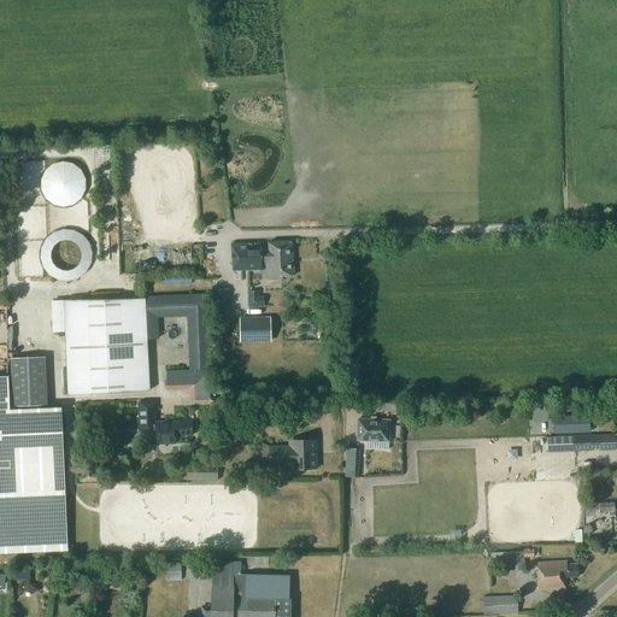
[(45,199),(83,199),(84,157),(46,157),(45,199)]
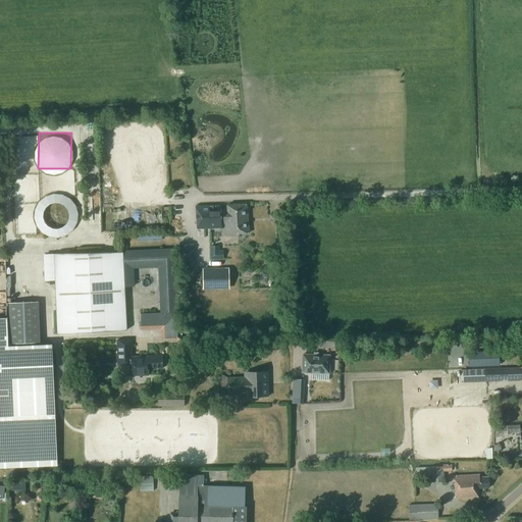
[(248,232),(246,206),(226,207),(226,210),(220,211),(219,207),(195,209),(197,231),(221,230),(221,225),(224,225),(225,237),(239,237),(239,233),(248,232)]
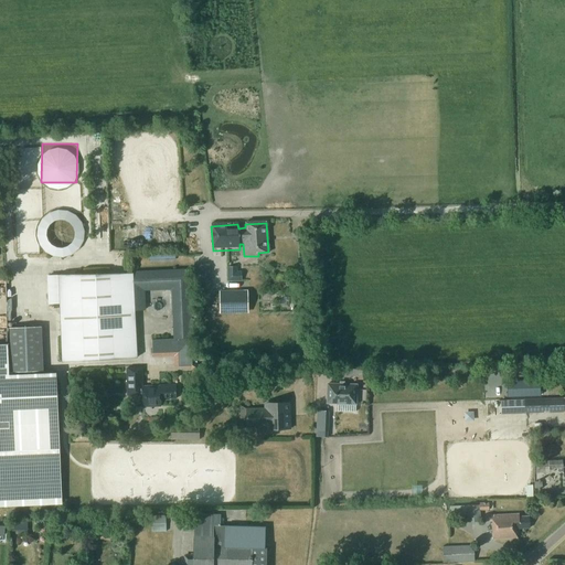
[(191,364),(189,270),(59,274),(63,362),(137,358),(135,310),(146,310),(145,290),(172,289),(174,339),(151,340),(151,353),(178,352),(178,365),(191,364)]
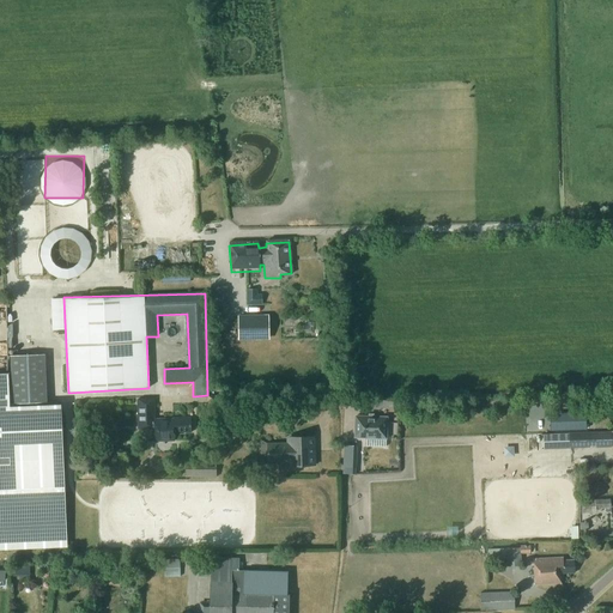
[(267,320),(238,320),(238,343),(267,343),(267,320)]
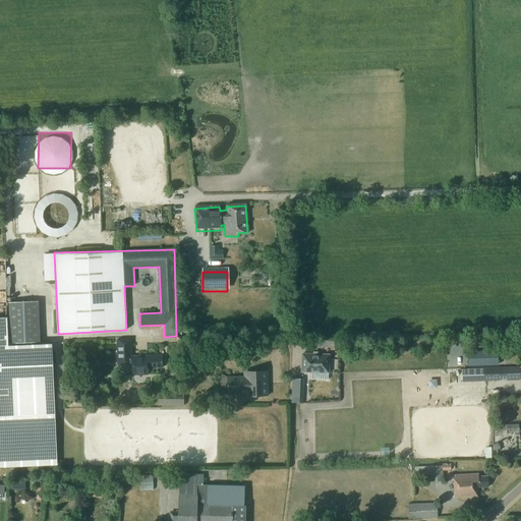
[(38,301),(9,302),(10,343),(40,342),(38,301)]
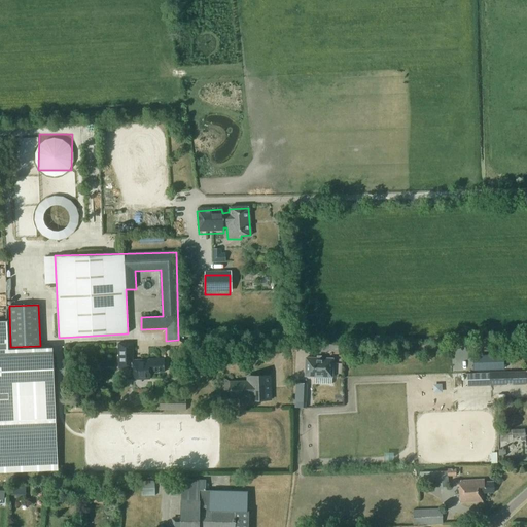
[(0,469),(57,467),(53,348),(8,350),(7,321),(0,321),(0,469)]
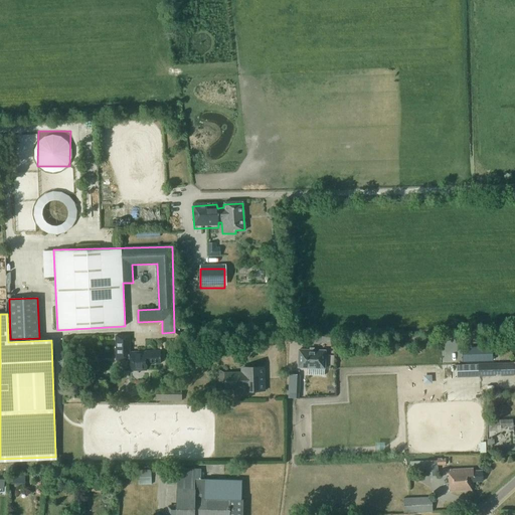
[(146,369),(146,365),(154,364),(154,363),(160,363),(159,350),(130,351),(130,348),(131,348),(130,335),(115,335),(116,360),(128,360),(129,370),(146,369)]
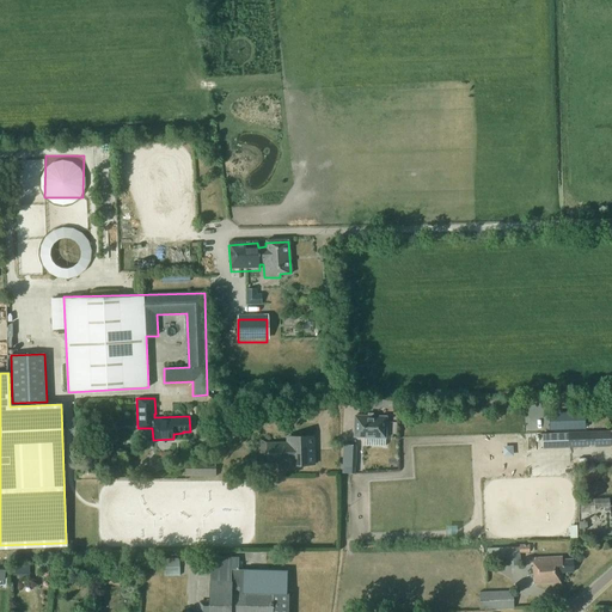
[(603,411),(567,412),(567,429),(603,427),(603,411)]
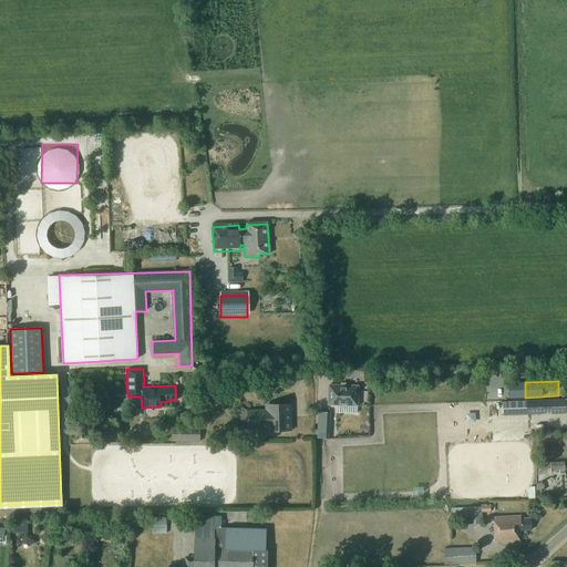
[(328,383),(328,402),(357,403),(358,383),(328,383)]
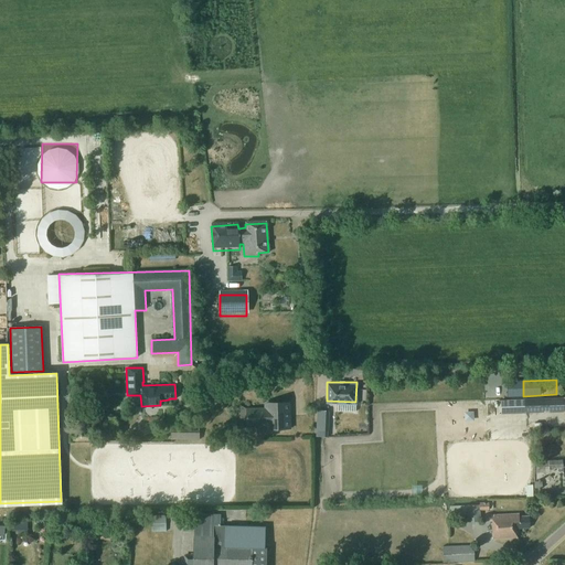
[(563,398),(523,401),(524,413),(563,411),(563,398)]
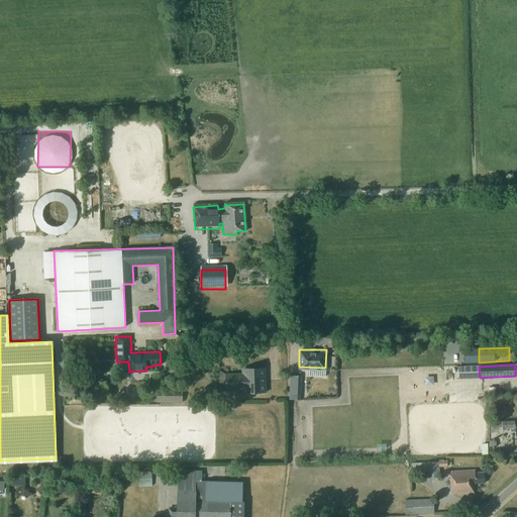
[(218,390),(242,389),(242,393),(267,392),(266,368),(241,369),(241,373),(225,374),(219,371),(218,390)]
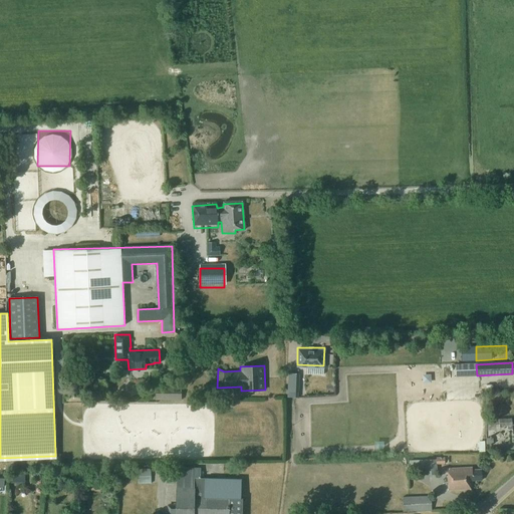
[(297,390),(297,371),(288,371),(288,390),(297,390)]
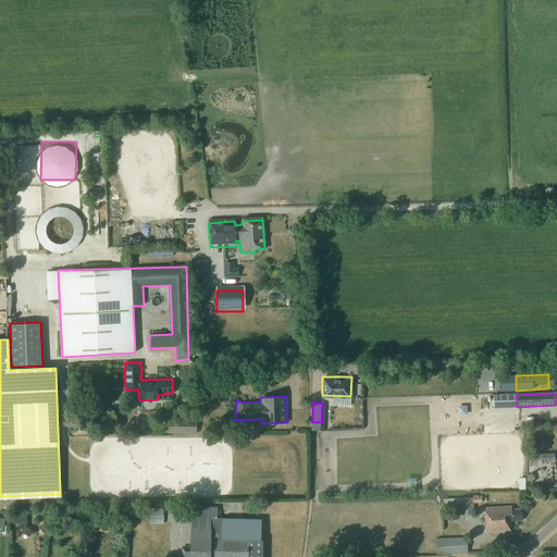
[(197,423),(169,423),(169,433),(197,433),(197,423)]
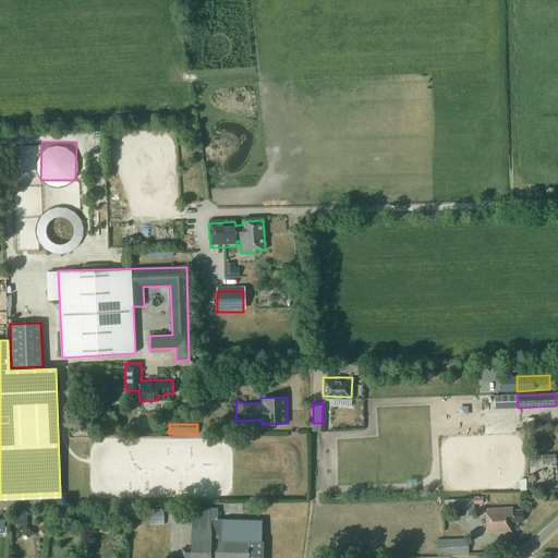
[(556,453),(542,455),(529,456),(529,457),(526,457),(526,464),(530,464),(530,466),(543,466),(543,462),(553,462),(553,465),(556,465),(557,471),(557,470),(557,456),(556,457),(556,453)]
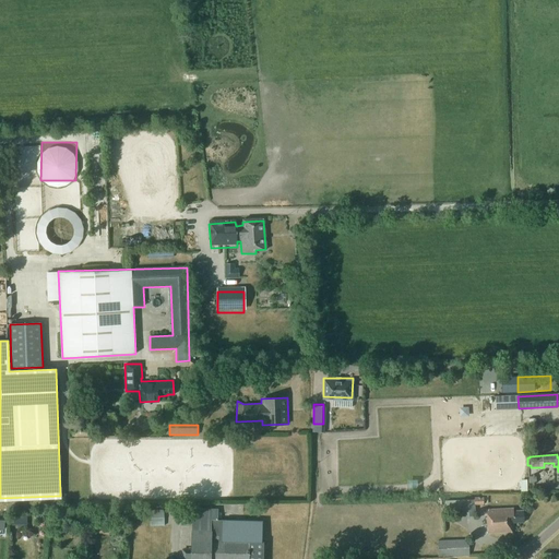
[(462,500),(462,511),(463,515),(475,515),(475,503),(484,503),(484,496),(472,497),(472,499),(462,499),(462,500)]
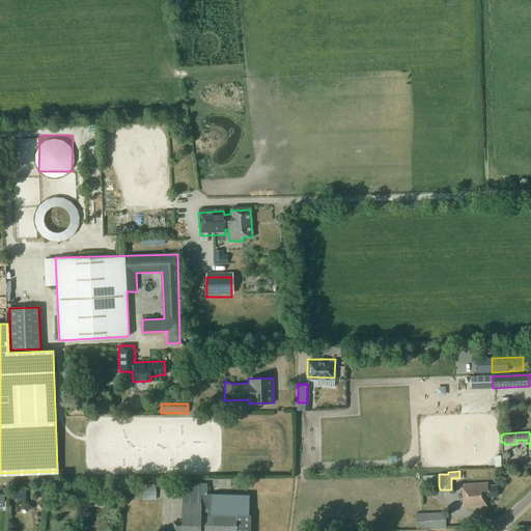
[(424,485),(439,485),(439,475),(424,475),(424,485)]
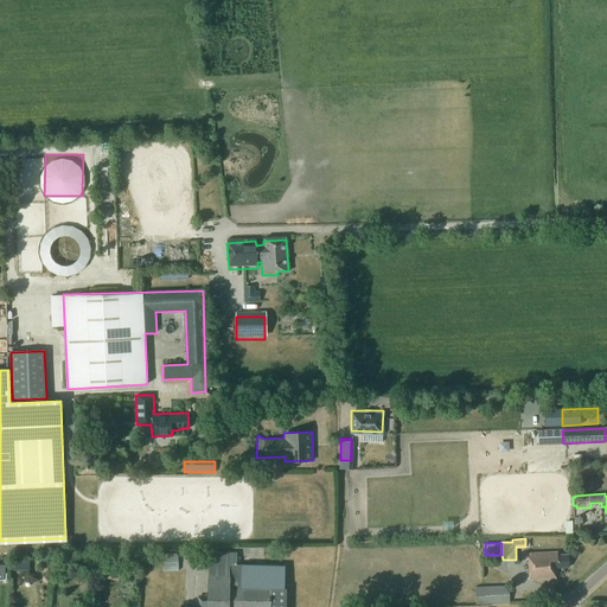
[(210,551),(210,554),(209,598),(199,596),(199,606),(287,606),(287,588),(285,588),(286,566),(237,564),(237,553),(210,551)]
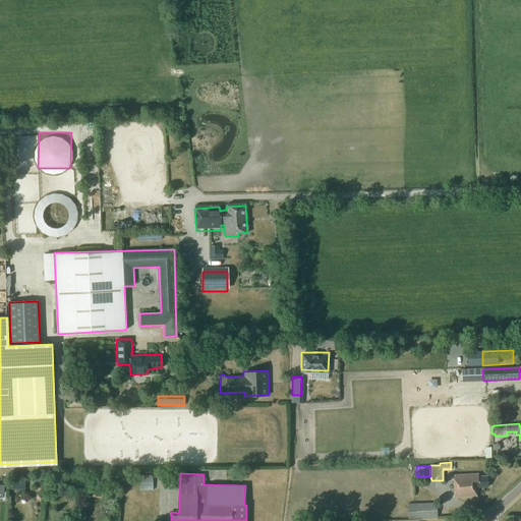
[(477,495),(476,486),(488,485),(488,475),(479,476),(479,473),(454,474),(455,497),(477,495)]
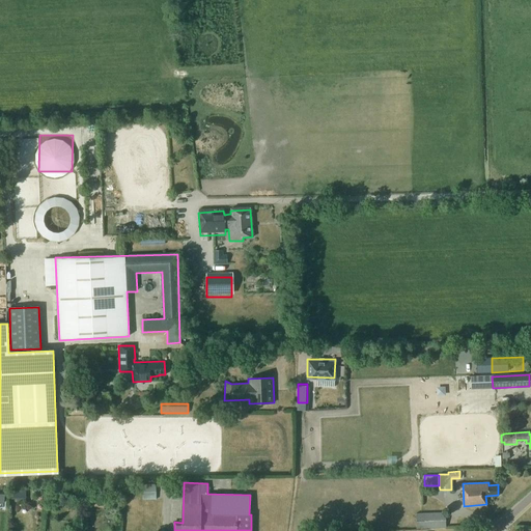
[(157,500),(156,484),(142,484),(142,500),(157,500)]
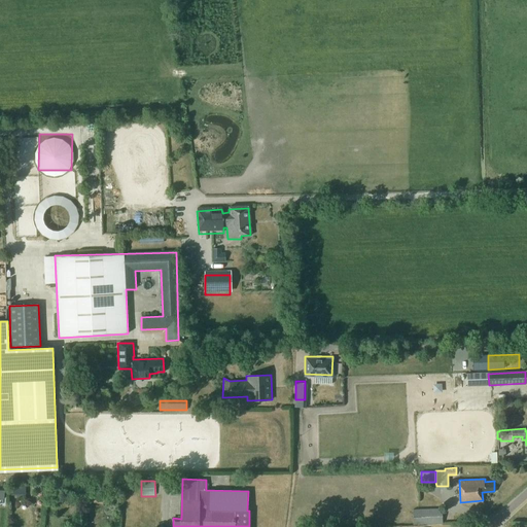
[(105,501),(105,490),(94,490),(94,501),(105,501)]
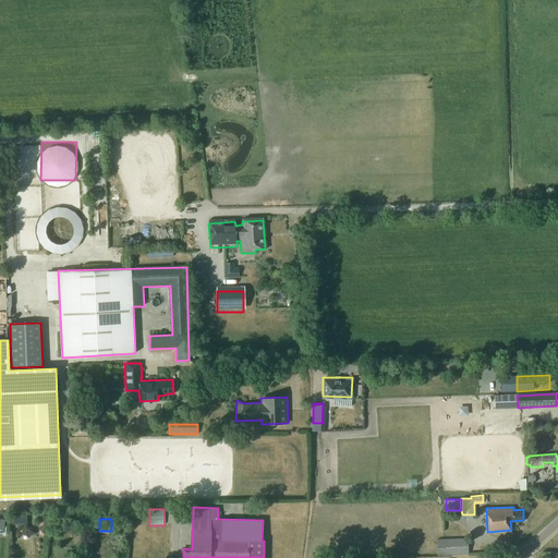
[(469,554),(469,538),(437,540),(438,555),(469,554)]
